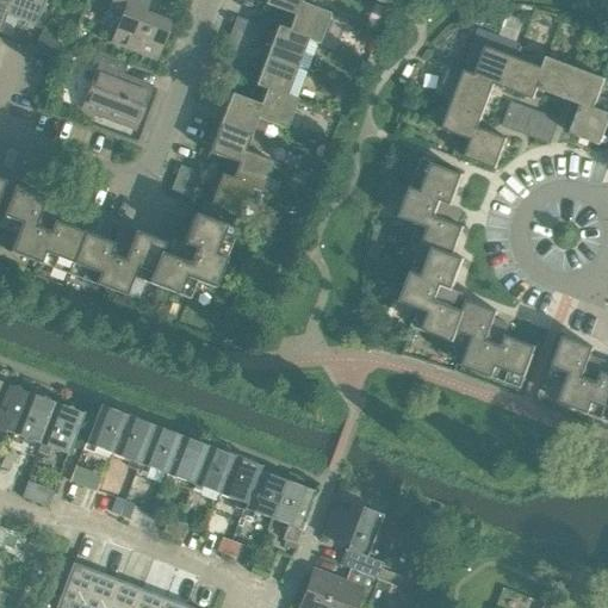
[(5,13),(10,0),(0,0),(0,30),(11,35),(17,17),(5,13)]
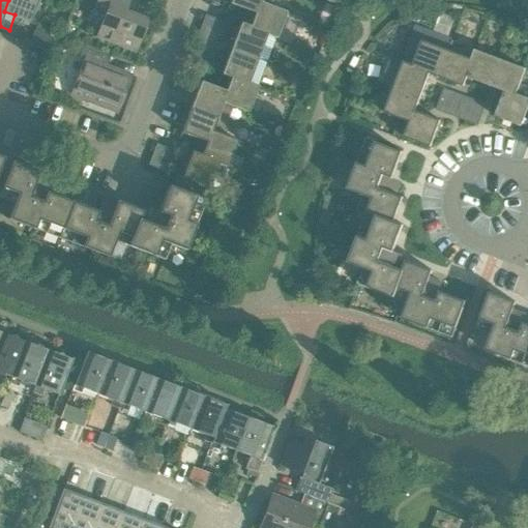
[(30,21),(37,0),(8,0),(4,11),(15,15),(30,21)]
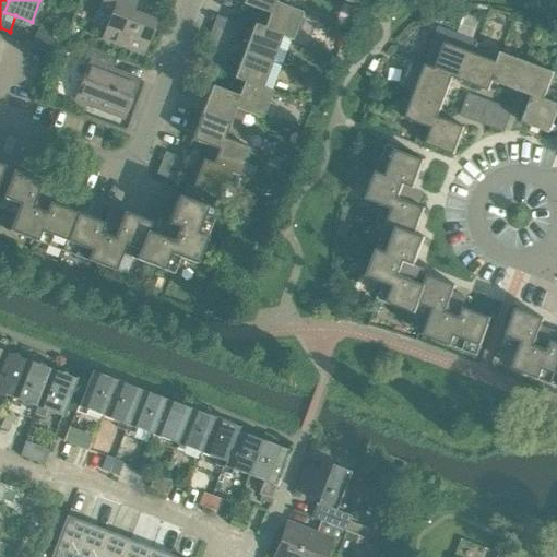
[(144,52),(156,20),(132,11),(135,0),(103,0),(103,1),(115,6),(103,37),(144,52)]
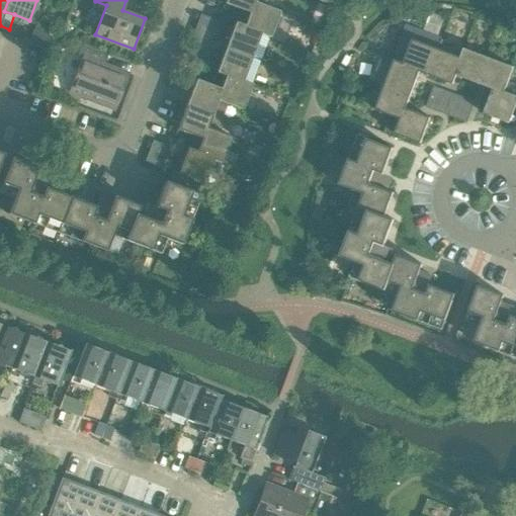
[(264,4),(265,0),(227,0),(226,2),(250,11),(250,12),(254,2),(264,5),(264,4)]
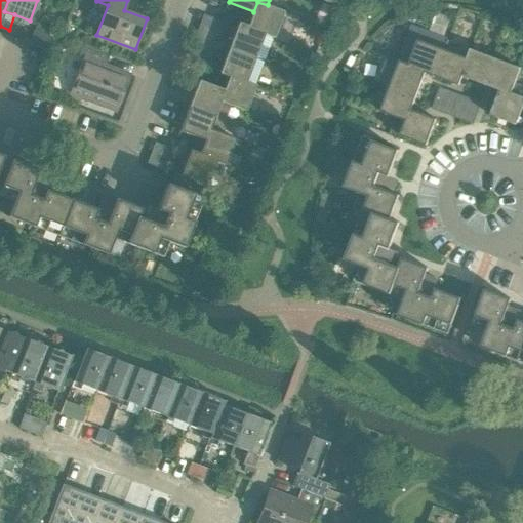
[(274,37),(284,10),(268,4),(268,5),(257,2),(253,12),(253,11),(248,25),(248,26),(265,32),(265,33),(274,37)]
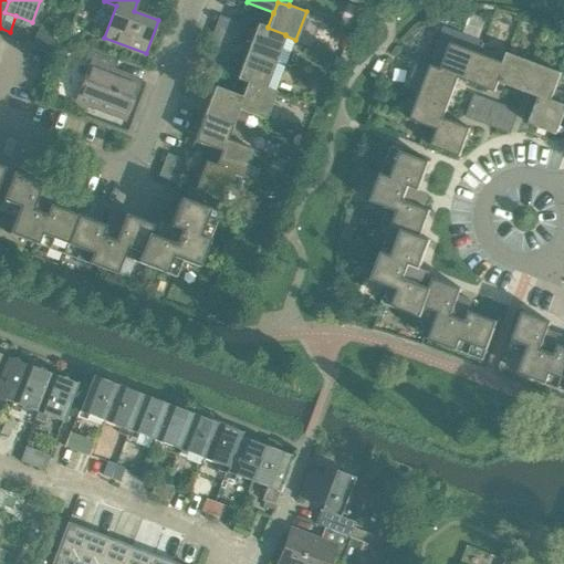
[(225,29),(229,27),(232,19),(220,14),(216,25),(225,29)]
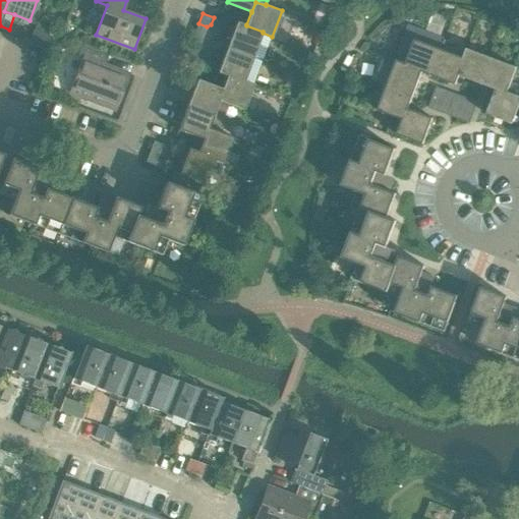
[(272,37),(263,33),(263,32),(246,25),(246,24),(237,21),(228,47),(253,56),(263,60),(272,37)]
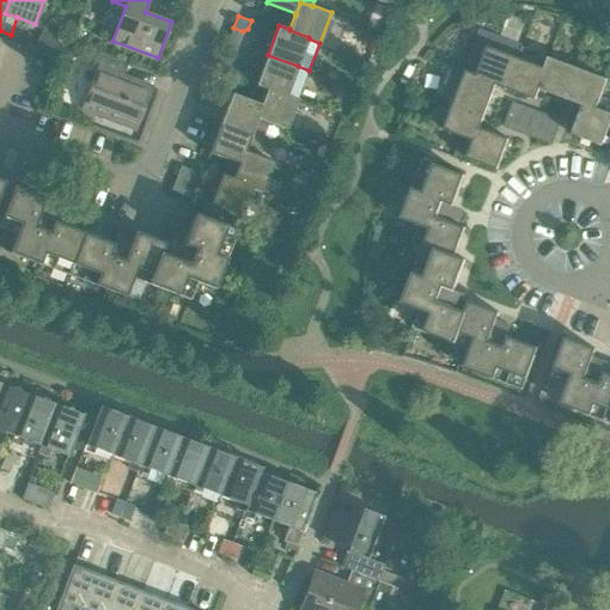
[(244,36),(250,34),(248,29),(243,31),(233,28),(230,40),(242,44),(244,36)]
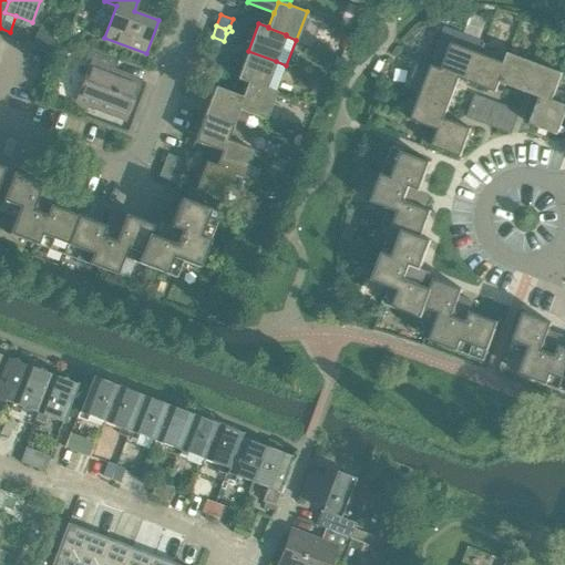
[(235,45),(239,34),(232,31),(226,33),(224,41),(235,45)]
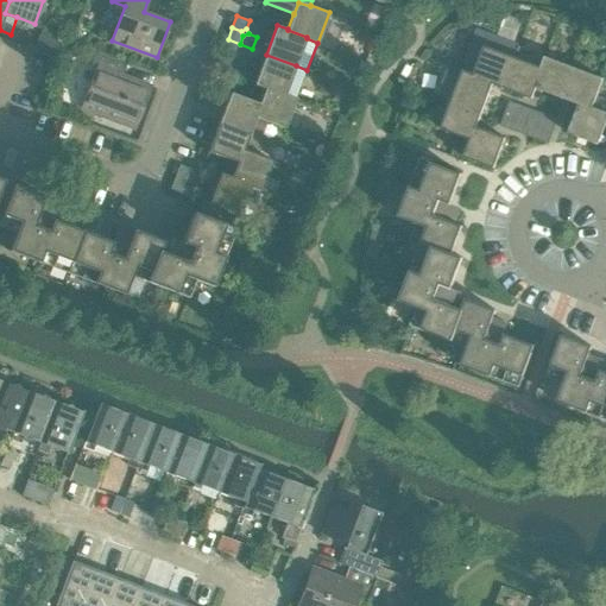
[(237,52),(240,44),(228,39),(223,51),(232,55),(234,60),(239,57),(237,52)]
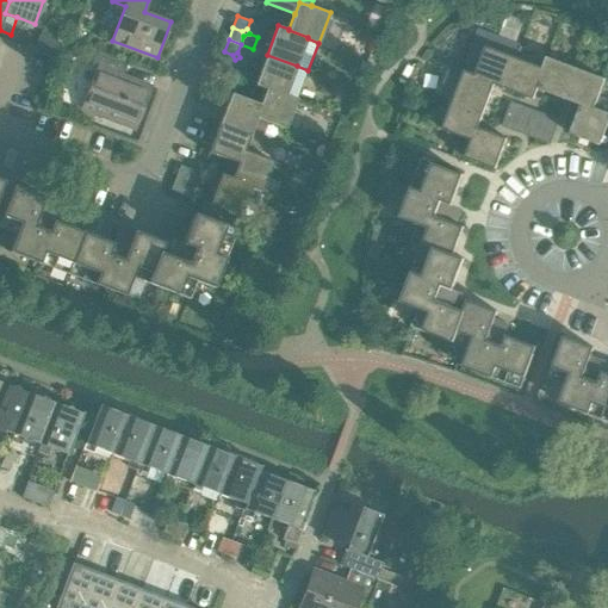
[(249,61),(253,49),(241,44),(237,53),(240,57),(249,61)]
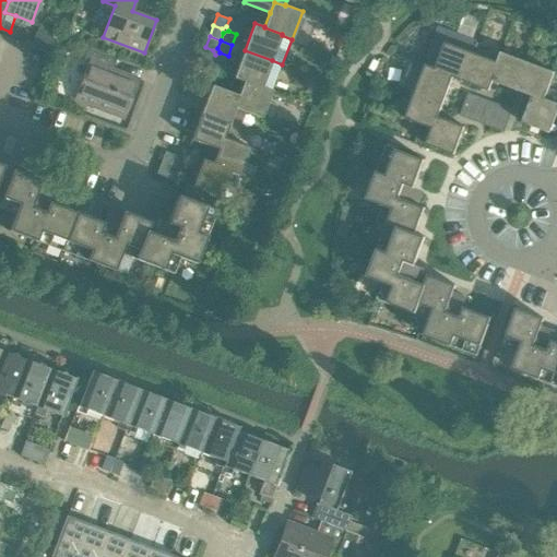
[(462,79),(473,51),(447,42),(437,67),(437,68),(455,75),(454,76),(462,79)]
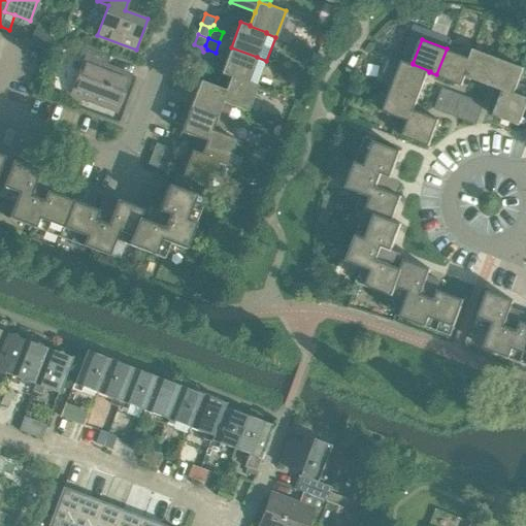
[(116,109),(129,73),(113,67),(111,71),(105,69),(111,53),(85,42),(79,56),(88,59),(74,93),(116,109)]
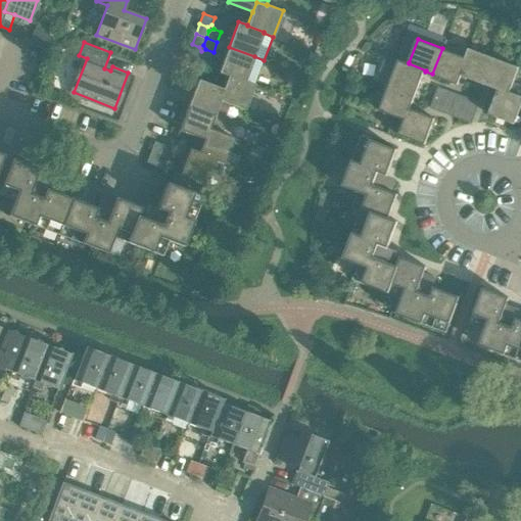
[(198,59),(201,51),(199,47),(192,44),(188,55),(198,59)]
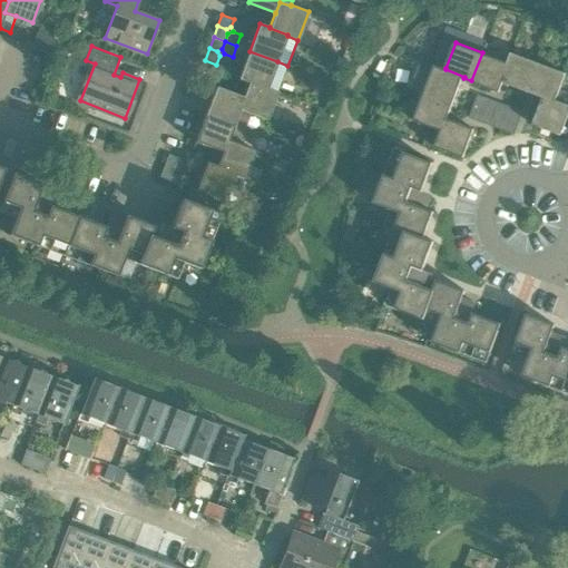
[(268,87),(277,61),(250,51),(238,79),(248,82),(250,81),(267,88),(268,87)]
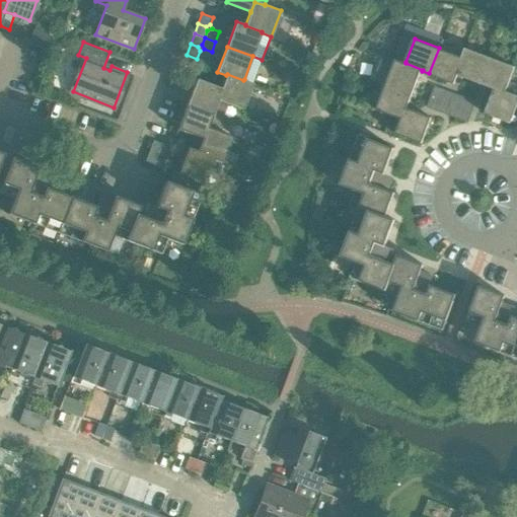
[(464,57),(463,57),(439,48),(429,73),(455,83),(459,74),(458,74),(464,57)]
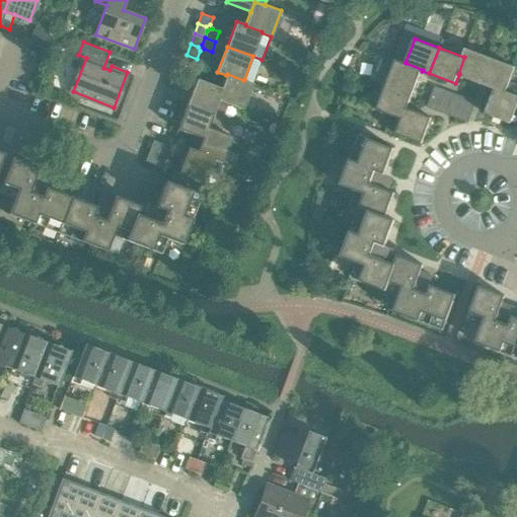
[(482,83),(492,57),(466,48),(463,57),(464,57),(458,74),(459,74),(482,83)]
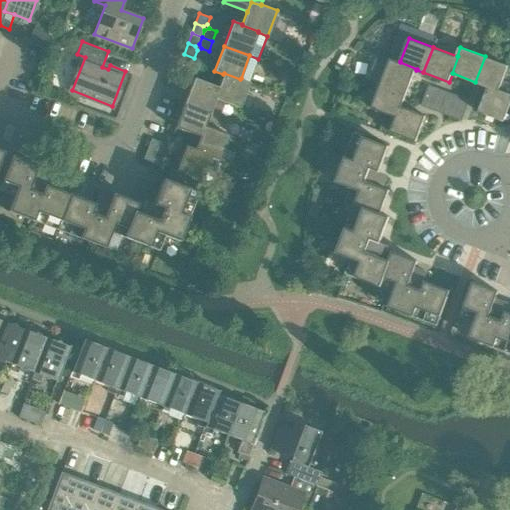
[(504,81),(509,65),(485,56),(475,82),(488,87),(489,86),(499,90),(503,80),(504,81)]
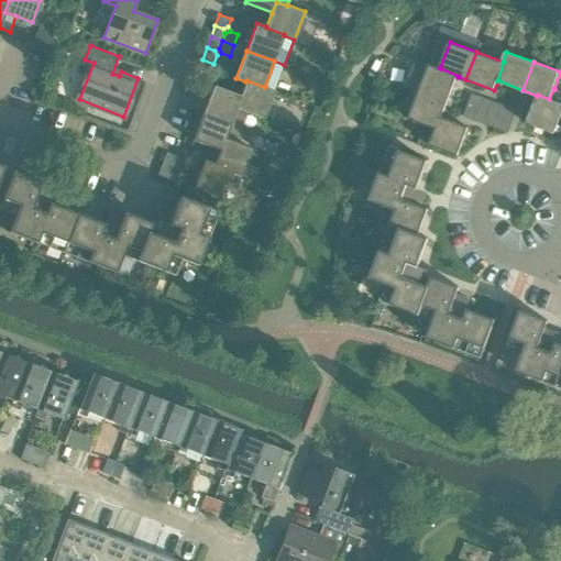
[(449,101),(458,77),(459,76),(440,68),(440,67),(430,64),(420,90),(449,101)]
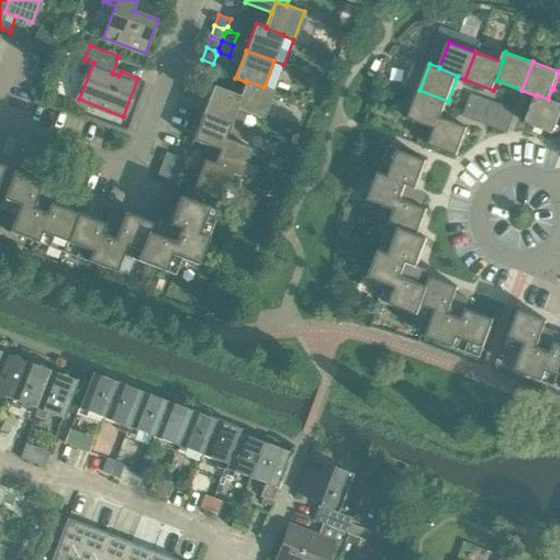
[(264,118),(275,90),(265,86),(264,87),(246,80),(245,81),(241,94),(241,96),(236,107),(247,110),(247,111),(264,118)]
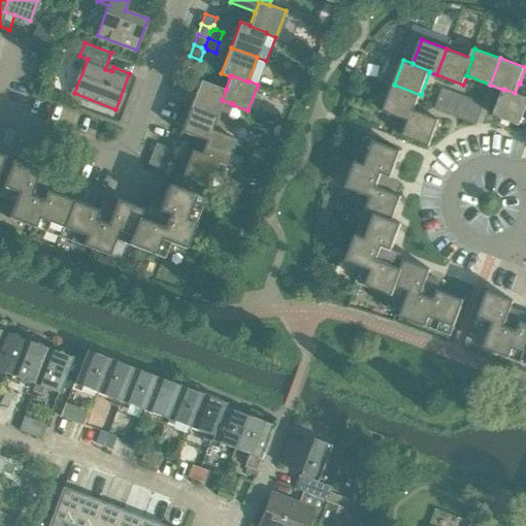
[(222,100),(226,90),(226,89),(200,79),(191,105),(227,119),(232,104),(232,103),(222,100)]
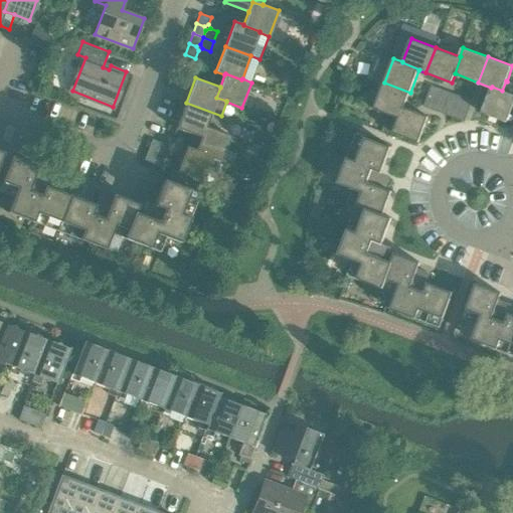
[(508,122),(512,109),(512,82),(507,81),(506,80),(502,91),(492,87),(491,88),(482,112),(508,122)]
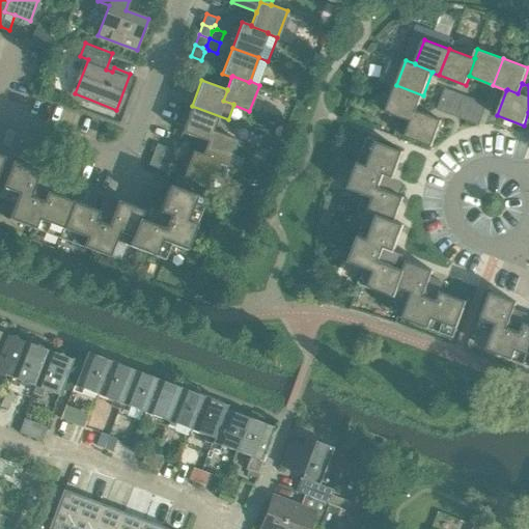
[(418,110),(423,95),(396,85),(387,111),(402,117),(402,116),(413,120),(417,110),(418,110)]
